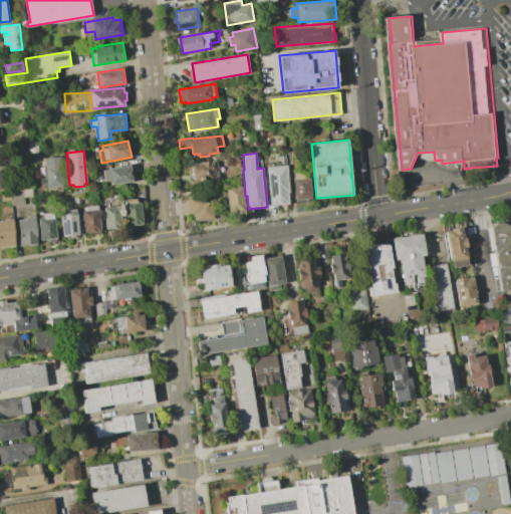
[(61,157),(64,186),(62,186),(63,191),(48,192),(45,158),(61,157)]
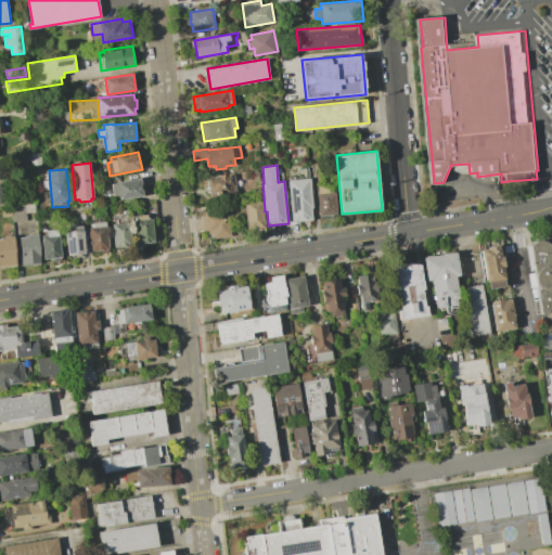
[(217,177),(216,175),(234,171),(238,194),(220,197),(219,191),(210,193),(207,179),(217,177)]
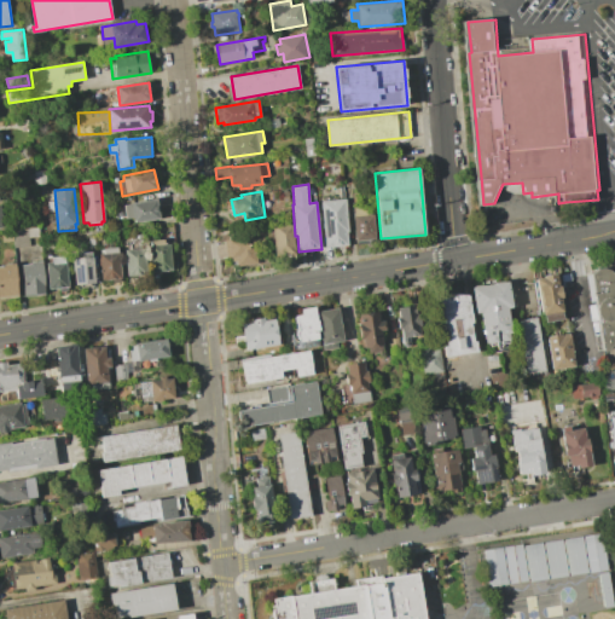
[(157,198),(161,218),(134,223),(133,218),(126,219),(123,204),(157,198)]
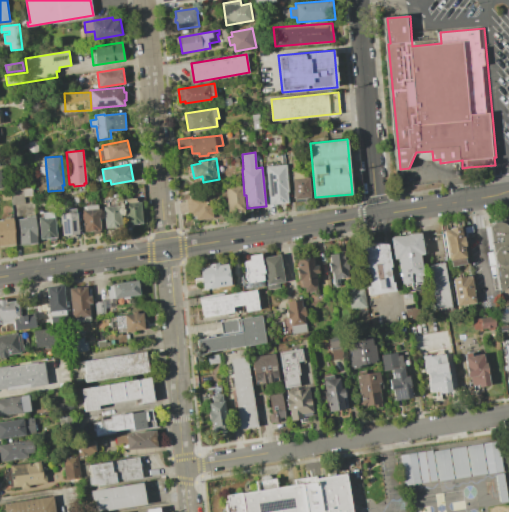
[(287,165),(289,191),(288,192),(289,203),(270,205),(268,189),(267,189),(267,184),(268,184),(267,173),(266,173),(265,167),(287,165)]
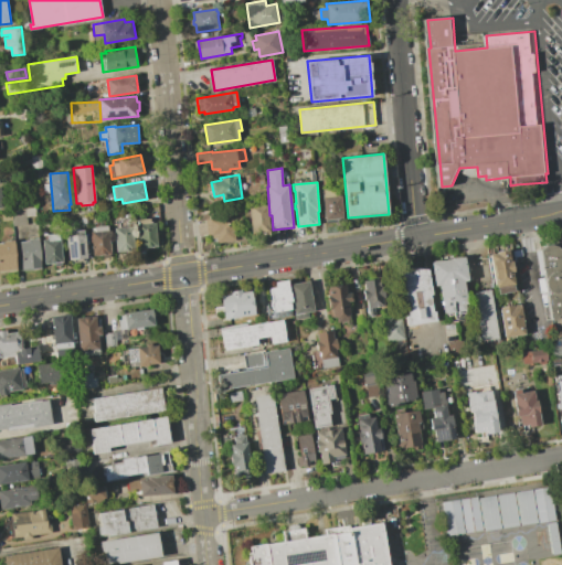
[(322,190),(335,189),(336,192),(339,192),(339,195),(342,195),(343,219),(338,219),(338,221),(326,222),(322,190)]
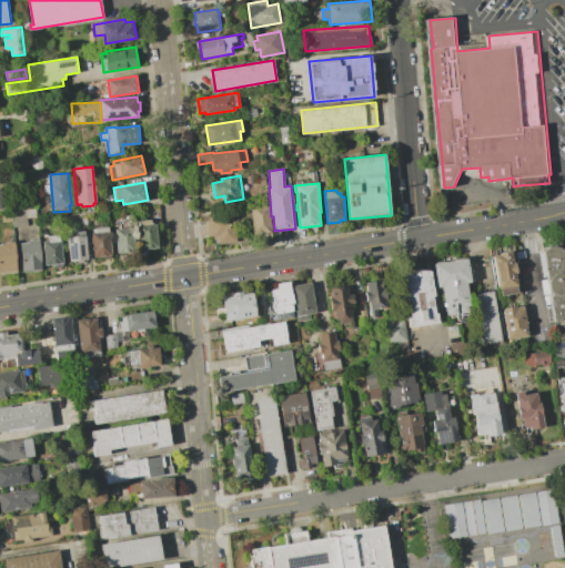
[(29,198),(31,208),(16,210),(14,200),(29,198)]
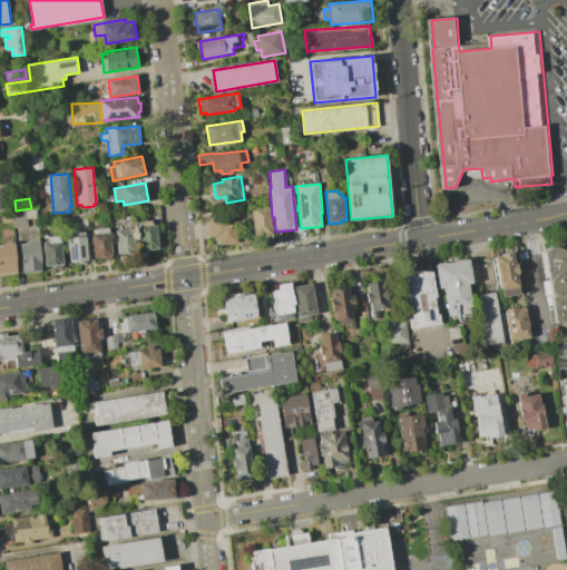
[(270,206),(273,236),(254,238),(251,208),(270,206)]
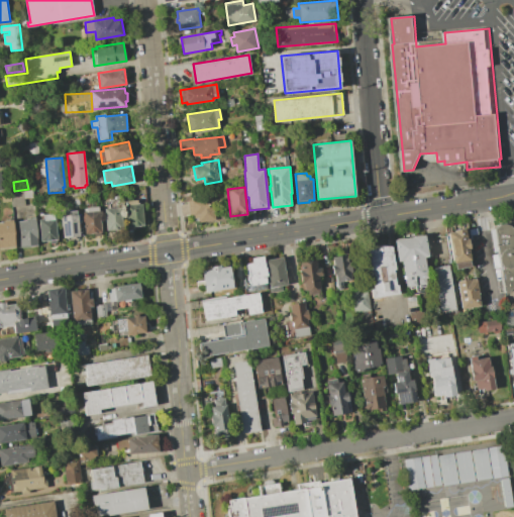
[(192,200),(191,196),(194,196),(193,191),(211,188),(216,219),(198,222),(198,217),(194,218),(194,215),(190,215),(188,201),(192,200)]
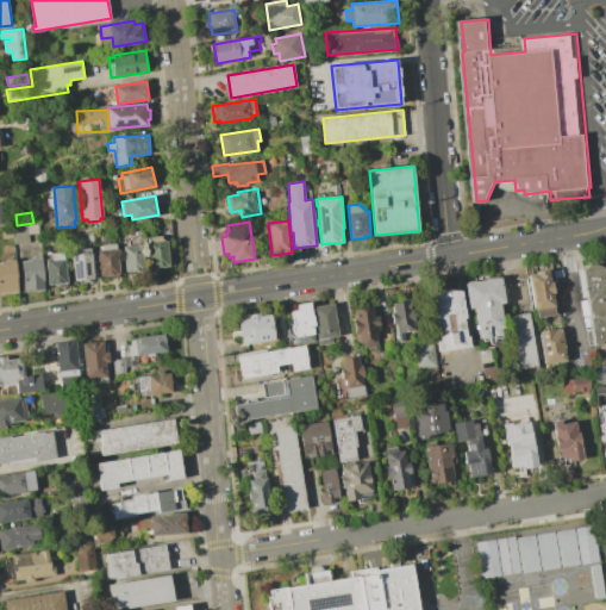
[(38,224),(39,232),(30,234),(31,243),(16,244),(13,228),(38,224)]
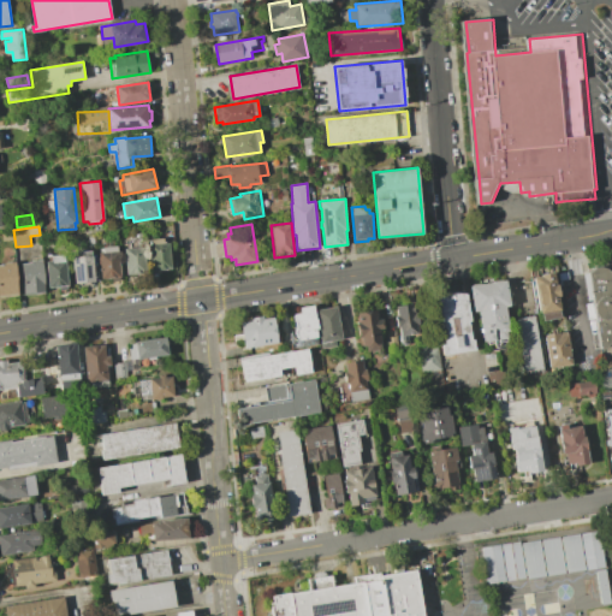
[(165,237),(165,243),(170,243),(172,268),(154,270),(150,240),(165,237)]
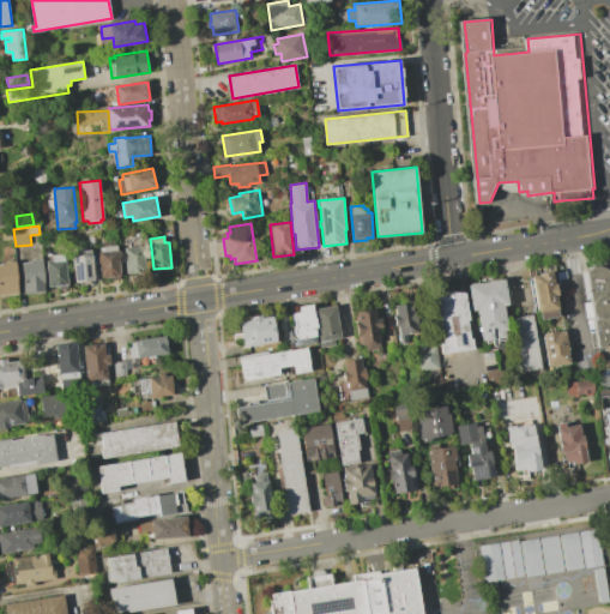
[(102,252),(102,246),(118,245),(121,275),(102,277),(100,252),(102,252)]
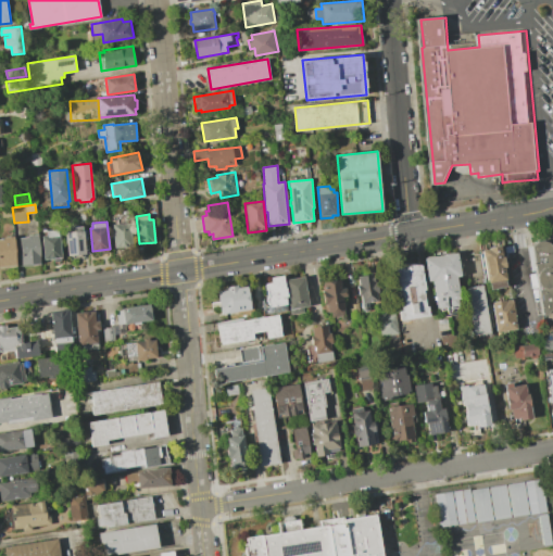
[(132,222),(134,247),(115,249),(113,224),(132,222)]
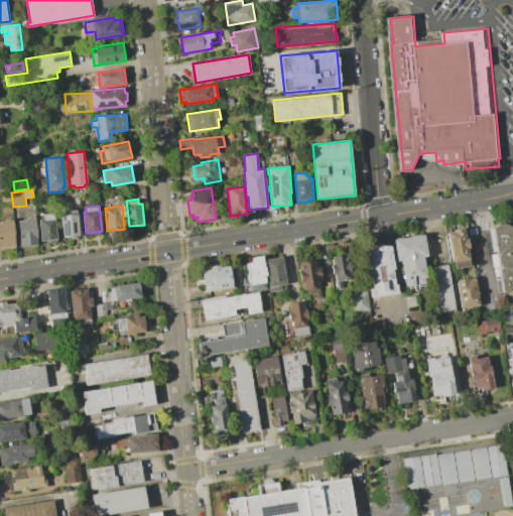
[(61,216),(67,215),(66,211),(78,210),(80,236),(63,237),(61,216)]
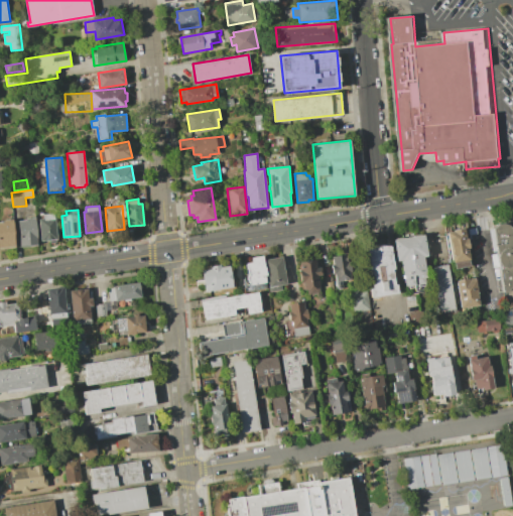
[(44,218),(43,214),(53,214),(54,218),(55,217),(57,239),(55,239),(55,241),(49,242),(49,240),(41,241),(39,219),(44,218)]
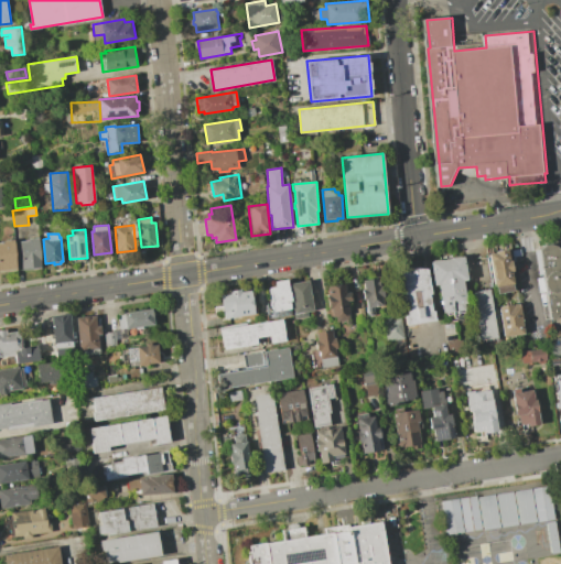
[(21,241),(41,239),(42,268),(22,269),(21,241)]
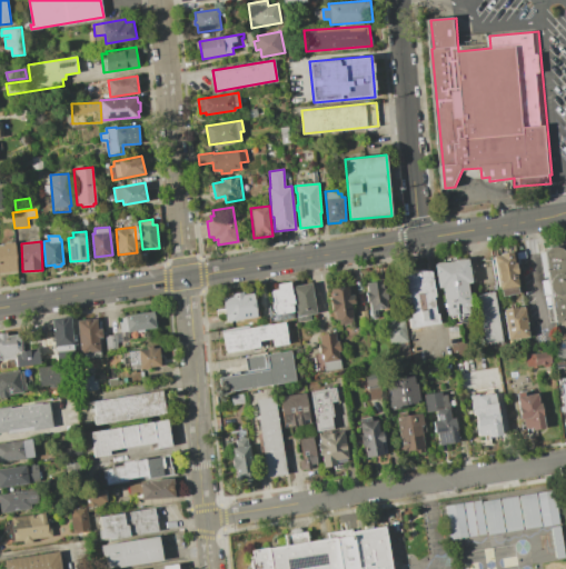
[(0,245),(16,243),(18,271),(0,272),(0,245)]
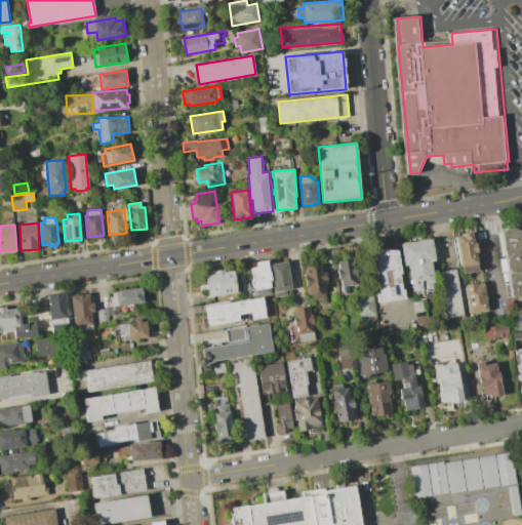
[(503,232),(509,230),(515,228),(520,230),(521,232),(521,293),(515,300),(503,232)]
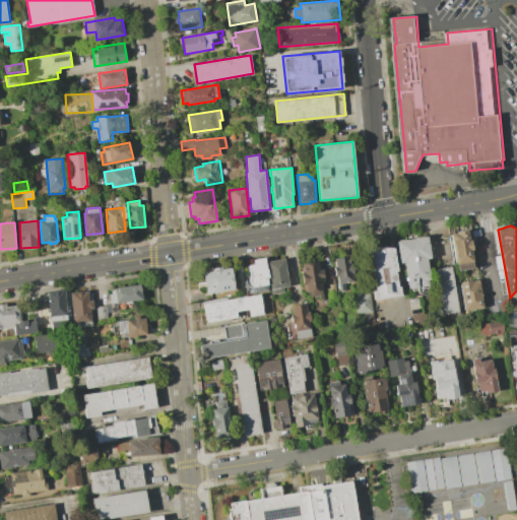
[(458,235),(458,233),(469,232),(471,241),(472,241),(474,252),(472,252),(474,263),(475,269),(460,271),(459,266),(458,266),(453,236),(458,235)]
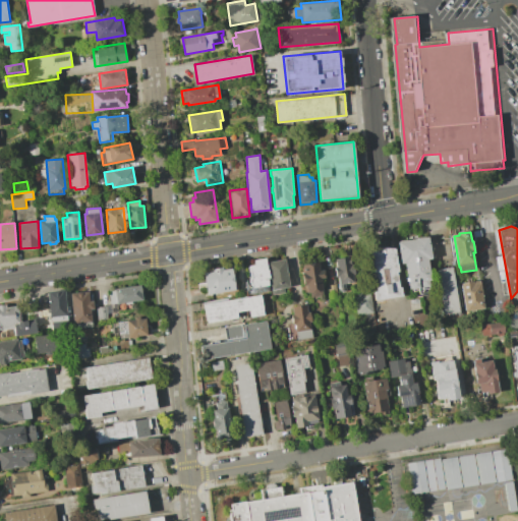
[(423,288),(422,280),(420,279),(419,280),(421,289),(412,290),(411,284),(410,284),(407,264),(402,265),(399,243),(429,238),(434,259),(429,261),(433,281),(430,281),(432,287),(423,288)]
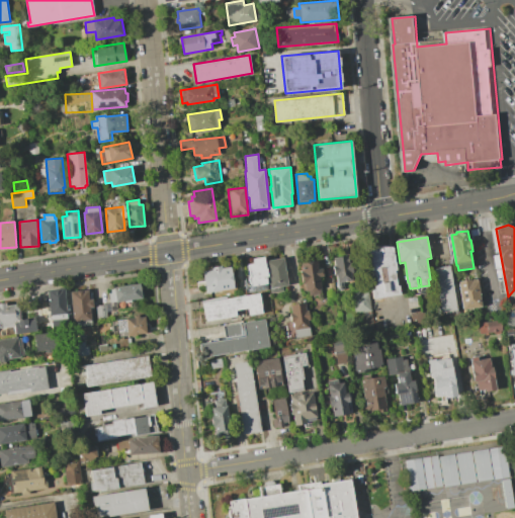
[(368,254),(368,253),(374,250),(374,249),(378,248),(379,252),(382,251),(382,247),(388,246),(388,248),(394,248),(398,271),(396,271),(398,286),(400,286),(402,295),(375,299),(373,290),(375,289),(373,275),(371,275),(368,257),(368,254)]
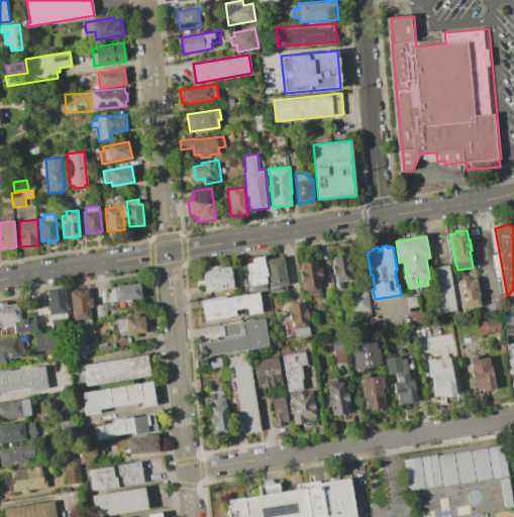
[(338,282),(337,282),(336,274),(334,275),(332,265),(334,265),(333,256),(348,254),(349,262),(351,262),(352,272),(351,272),(352,279),(343,281),(344,288),(339,289),(338,282)]
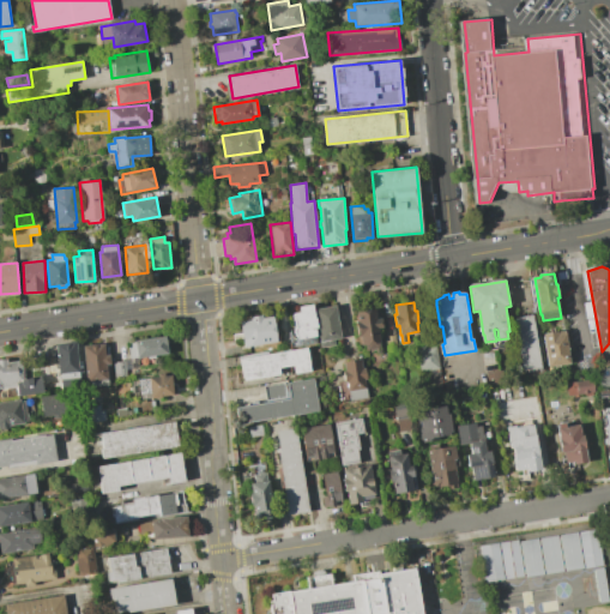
[(318,343),(302,345),(301,338),(297,339),(296,336),(295,335),(294,330),(295,329),(293,313),(300,312),(299,306),(312,305),(314,315),(315,315),(318,327),(315,329),(318,343)]
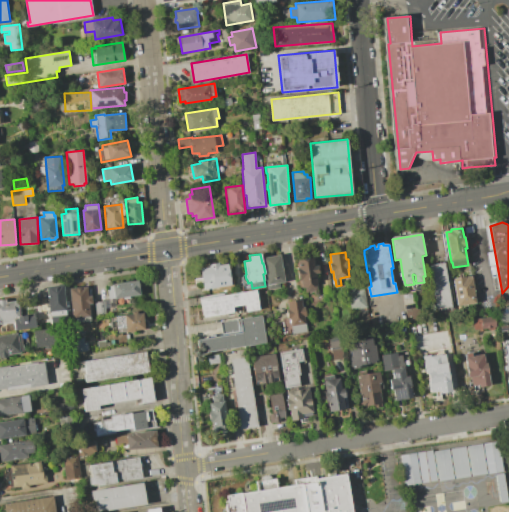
[(270,290),(269,285),(264,258),(281,255),(286,282),(281,283),(282,288),(270,290)]
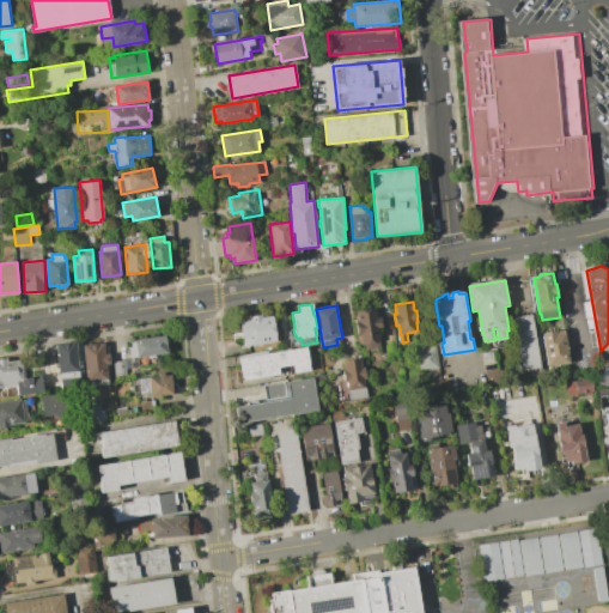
[(383,349),(369,351),(367,345),(363,345),(361,337),(359,338),(357,322),(359,322),(358,313),(376,309),(378,319),(383,319),(384,328),(379,329),(383,349)]
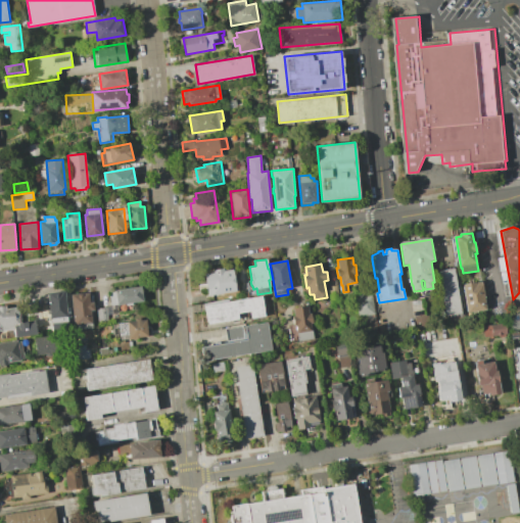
[(214,272),(214,270),(224,269),(224,271),(233,269),(237,291),(208,295),(205,274),(214,272)]
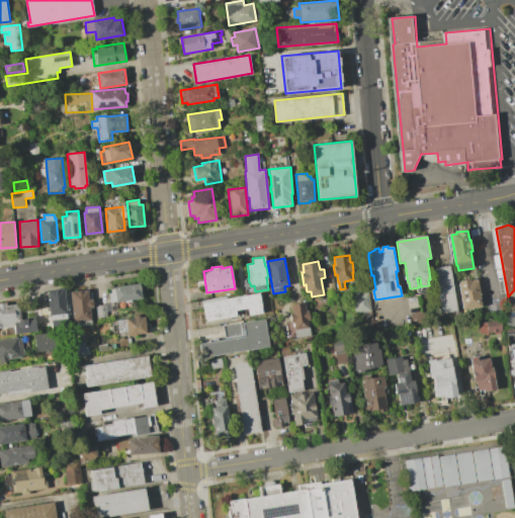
[(459,311),(444,314),(436,269),(451,266),(459,311)]
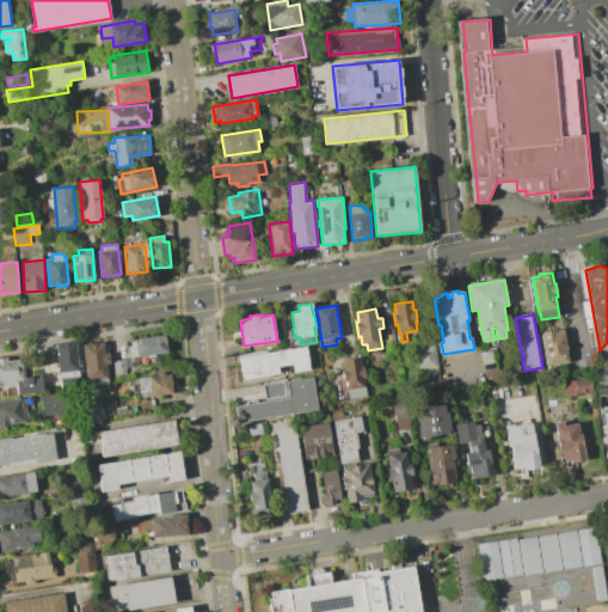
[(548,367),(542,334),(565,330),(571,363),(548,367)]
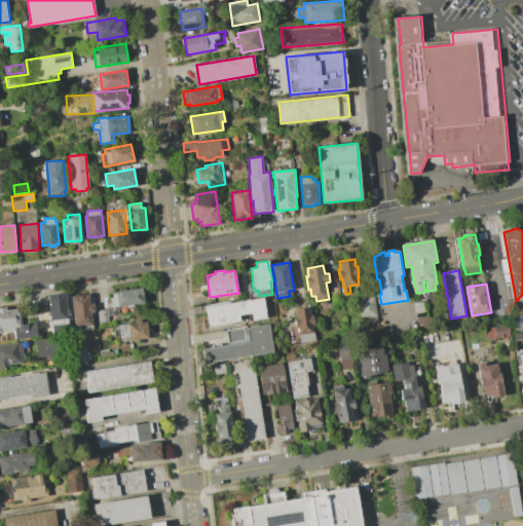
[(341,288),(343,297),(335,298),(334,289),(341,288)]
